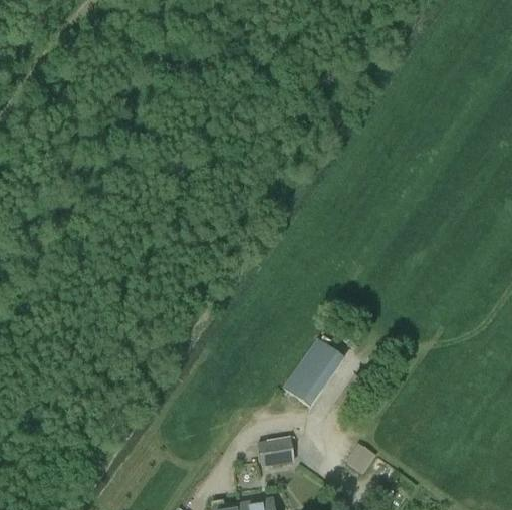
[(318,336),(283,386),(310,406),(345,356),(318,336)]
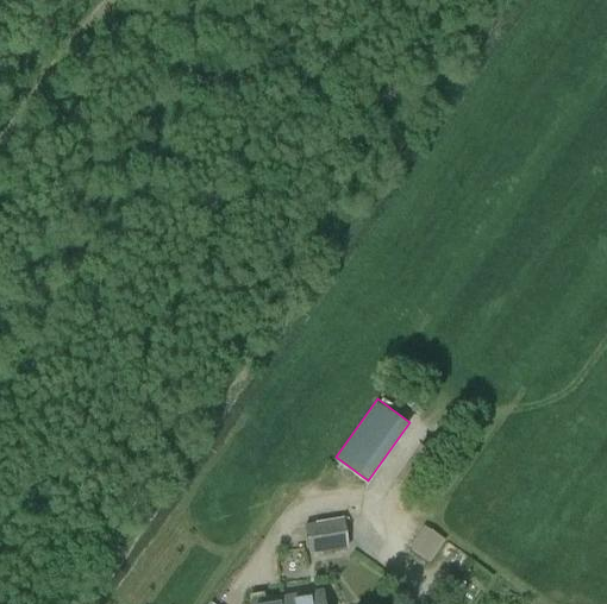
[(310,552),(350,546),(344,516),(306,521),(310,552)]
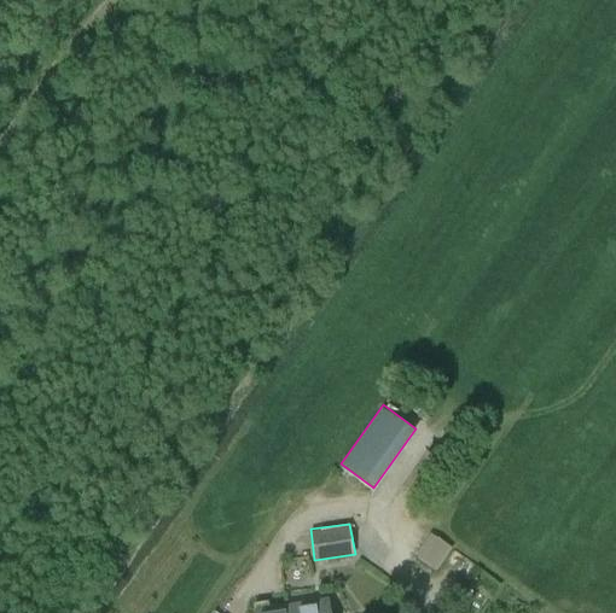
[(428,527),(408,555),(433,573),(453,546),(428,527)]
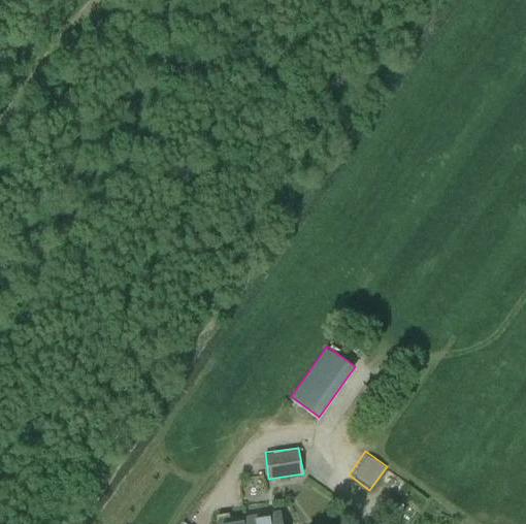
[(282,523),(280,510),(245,515),(247,523),(282,523)]
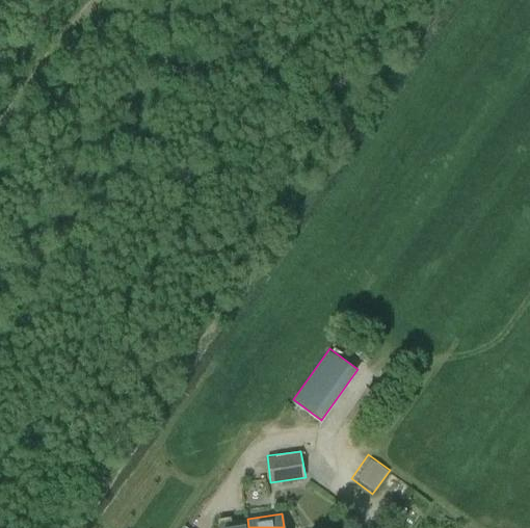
[(232,516),(220,518),(221,527),(248,527),(247,519),(233,521),(232,516)]
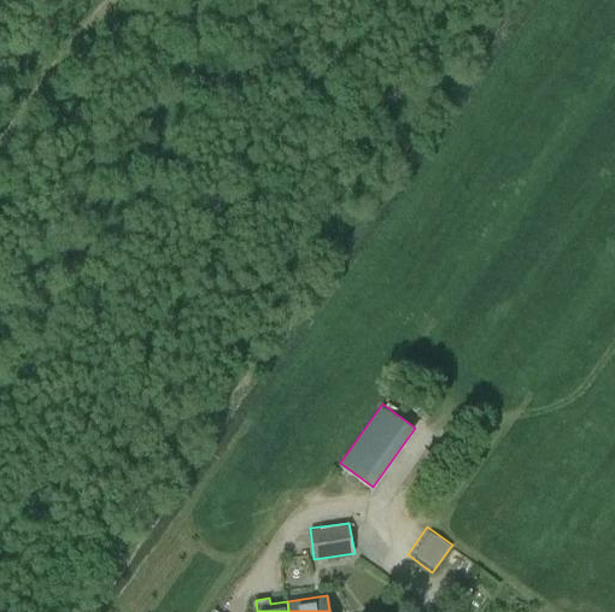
All buildings are outlined.
